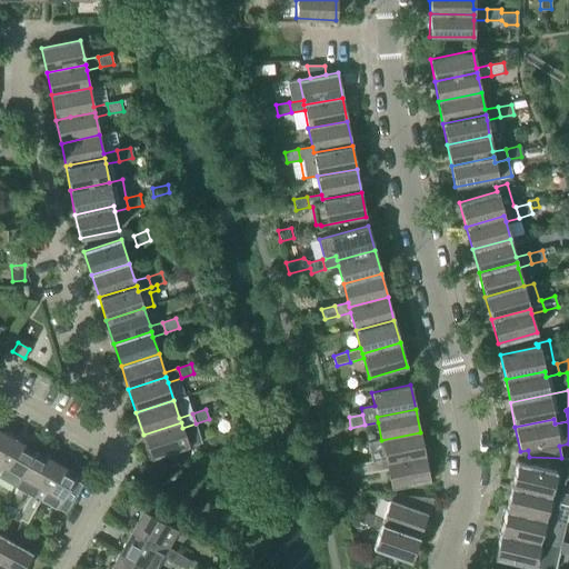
[(181,422),(143,435),(151,459),(201,442),(196,423),(182,428),(181,422)]
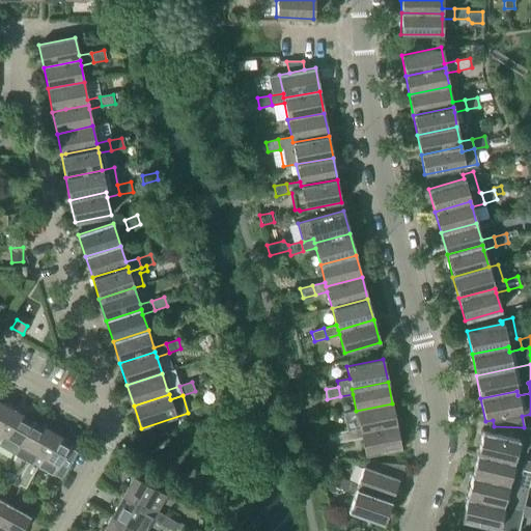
[(0,429),(11,409),(0,401),(0,429)]
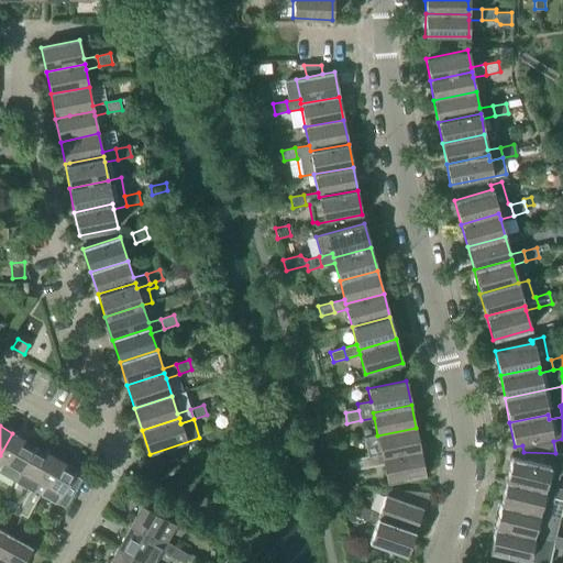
[(364,439),(367,456),(381,454),(382,459),(420,452),(416,428),(377,435),(364,439)]
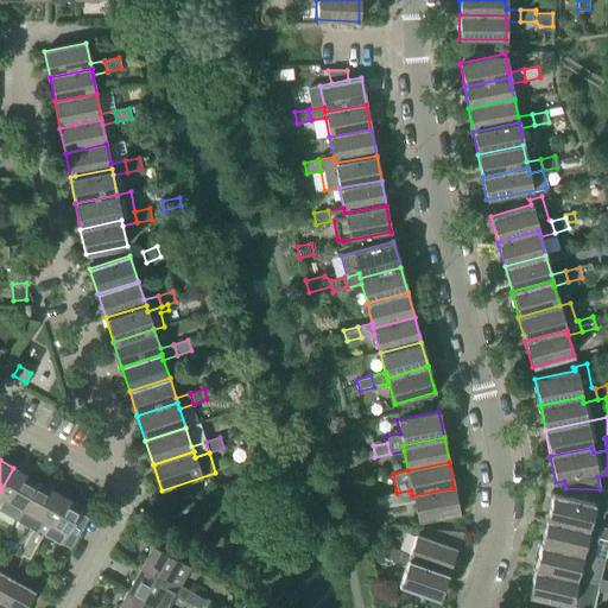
[(0,508),(16,518),(36,481),(13,468),(0,492),(0,508)]
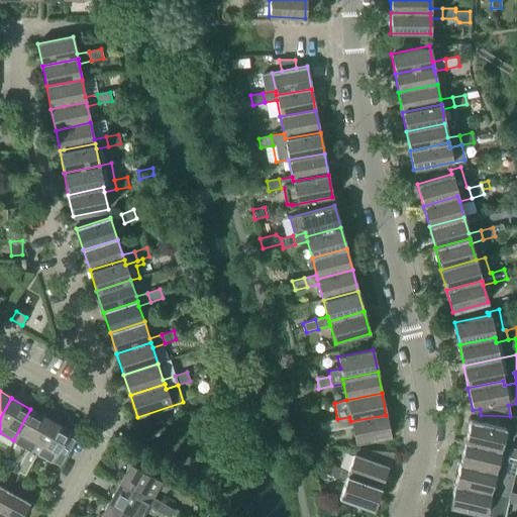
[(13,440),(28,448),(32,451),(50,420),(30,409),(13,440)]
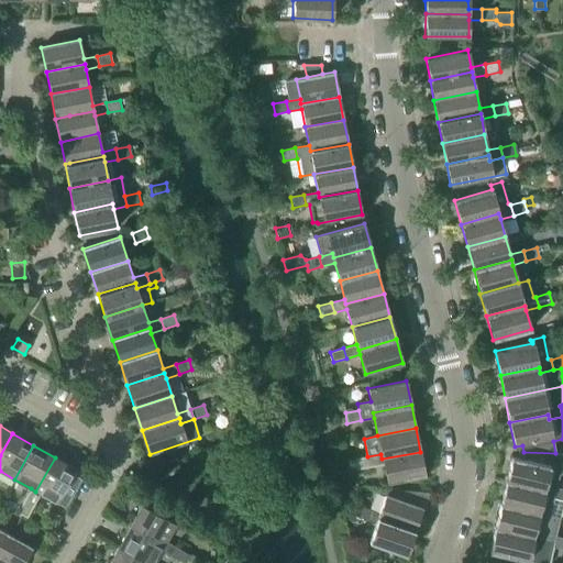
[(381,454),(367,456),(370,467),(383,464),(387,484),(426,476),(420,452),(382,459),(381,454)]
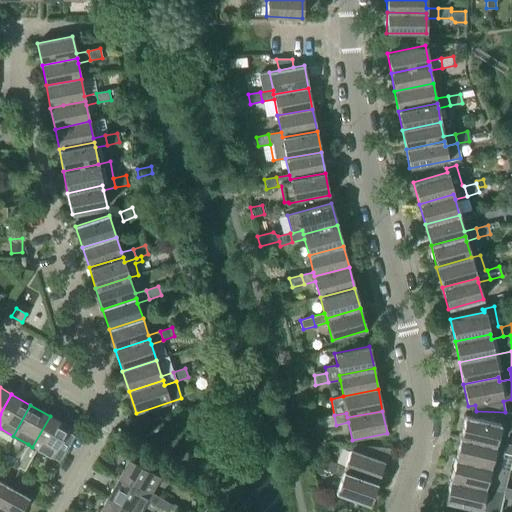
[(465,416),(460,438),(495,446),(494,451),(511,455),(511,445),(506,444),(509,431),(511,430),(511,412),(505,412),(476,411),(476,412),(475,418),(465,416)]
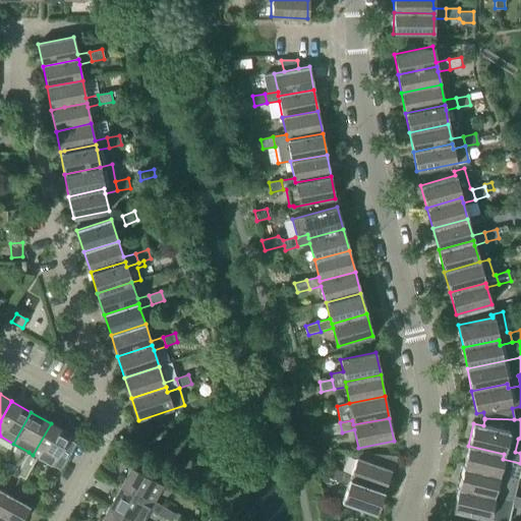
[(342,432),(340,422),(328,425),(330,435),(342,432)]
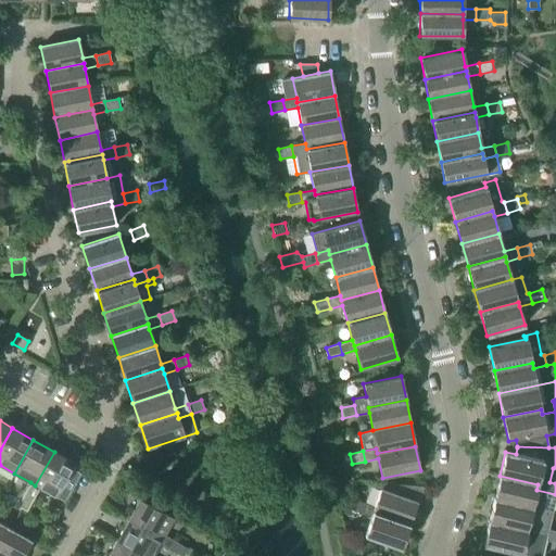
[(35,485),(30,482),(24,494),(33,500),(39,488),(64,502),(80,474),(73,468),(75,464),(54,452),(35,485)]
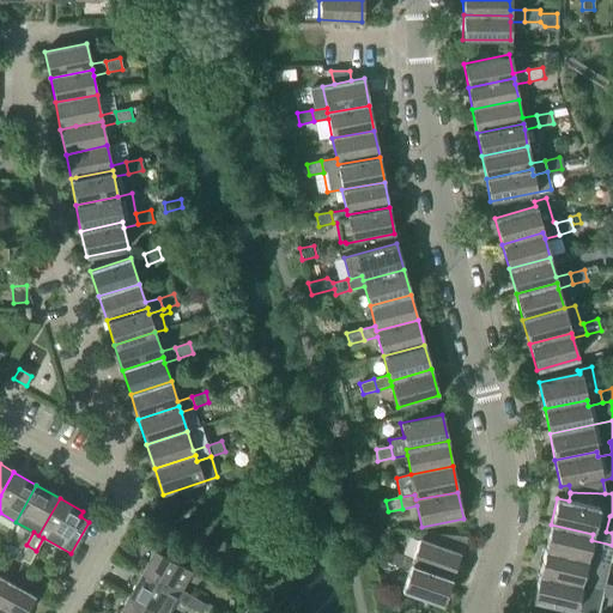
[(551,525),(545,550),(608,565),(610,565),(612,550),(612,545),(592,540),(593,534),(551,525)]
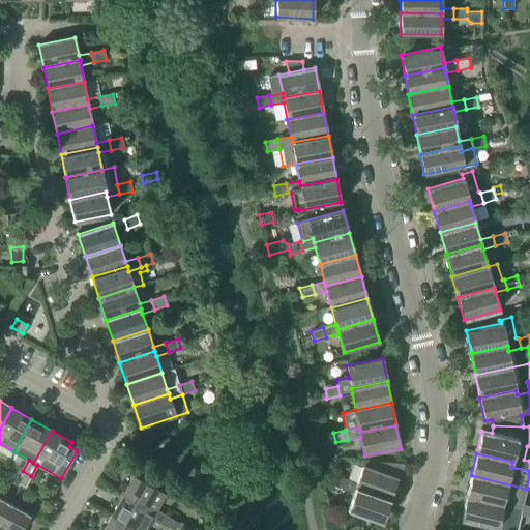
[(363,466),(356,483),(355,489),(389,501),(398,478),(363,466)]
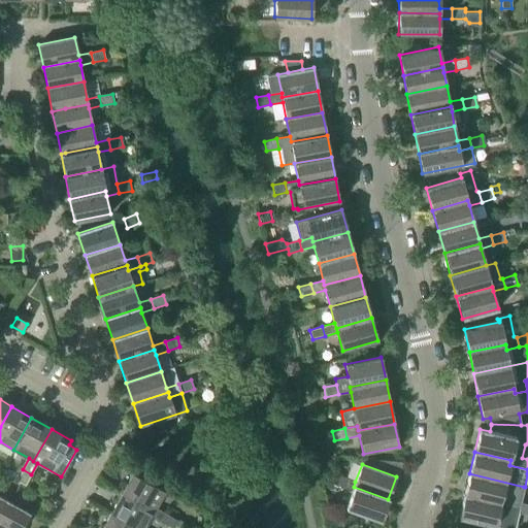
[(31,474),(23,469),(17,481),(25,486),(31,474)]
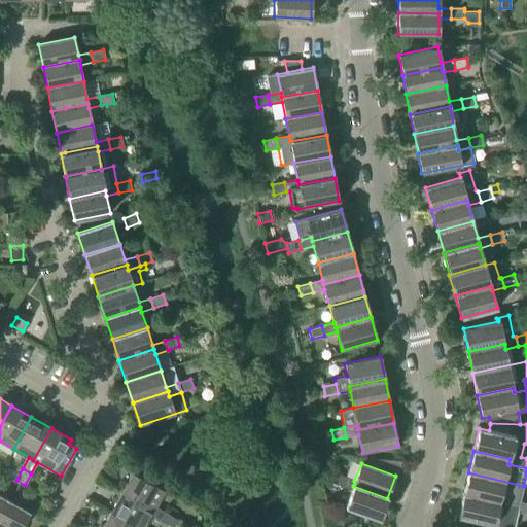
[(327,482),(340,486),(343,477),(330,471),(327,482)]
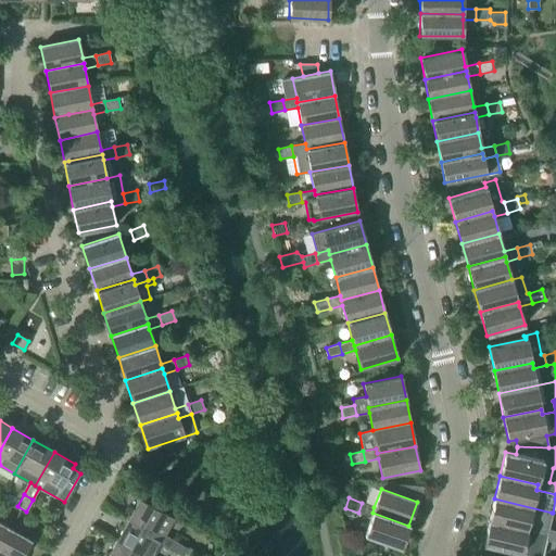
[(494,498),(489,521),(527,530),(525,535),(539,539),(541,528),(547,530),(552,513),(494,498)]
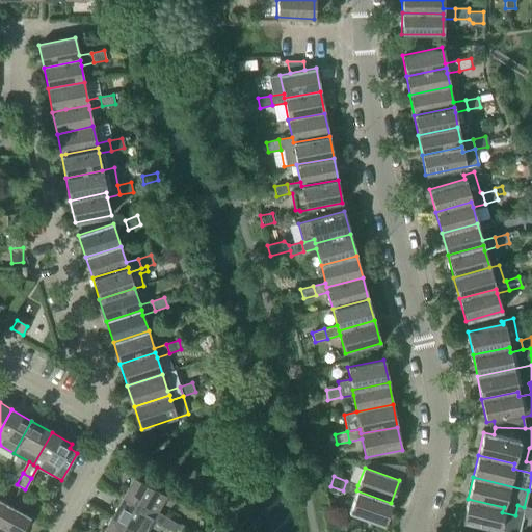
[(133,478),(122,498),(154,516),(152,521),(163,527),(167,519),(157,512),(165,496),(133,478)]
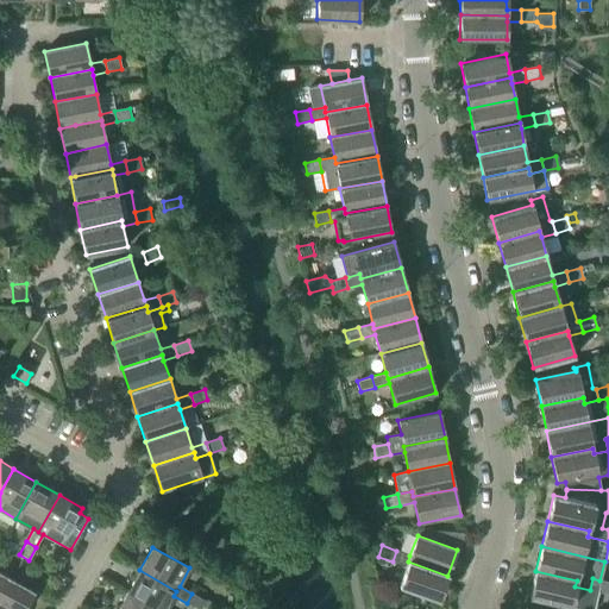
[(408,562),(409,556),(396,551),(393,562),(406,566),(399,586),(439,601),(447,576),(408,562)]
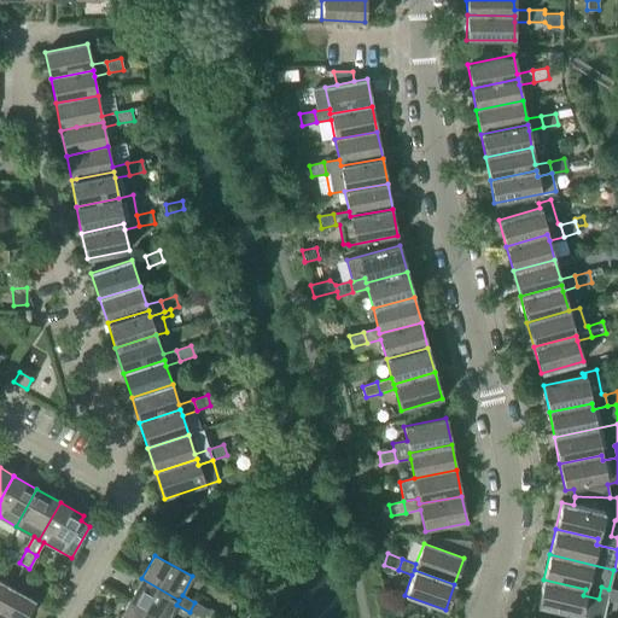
[(141,578),(129,601),(158,617),(168,617),(176,605),(179,600),(141,578)]
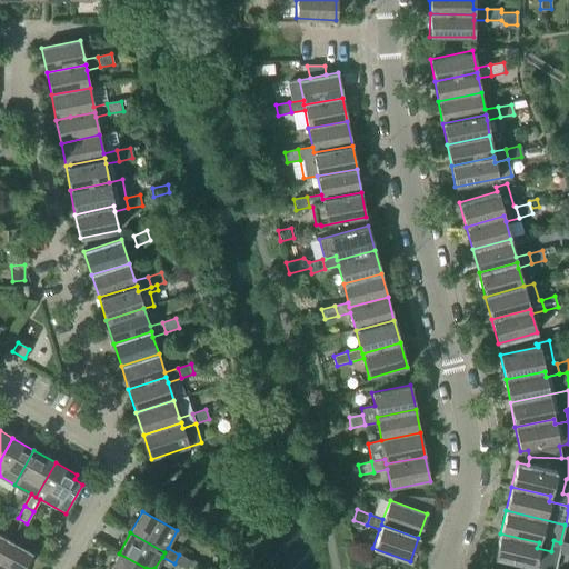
[(539,542),(500,533),(495,558),(540,568),(553,568),(558,552),(568,555),(568,543),(560,542),(553,540),(551,551),(537,548),(539,542)]
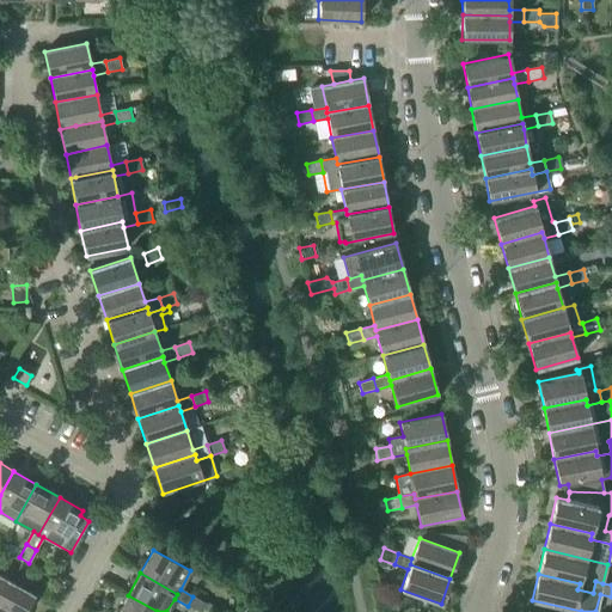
[(0,575),(0,606),(10,611),(25,611),(35,595),(0,575)]
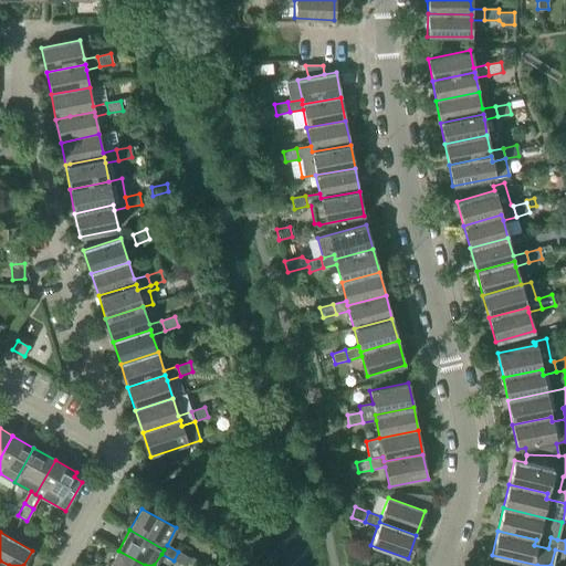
[(145,565),(118,551),(109,565),(145,565)]
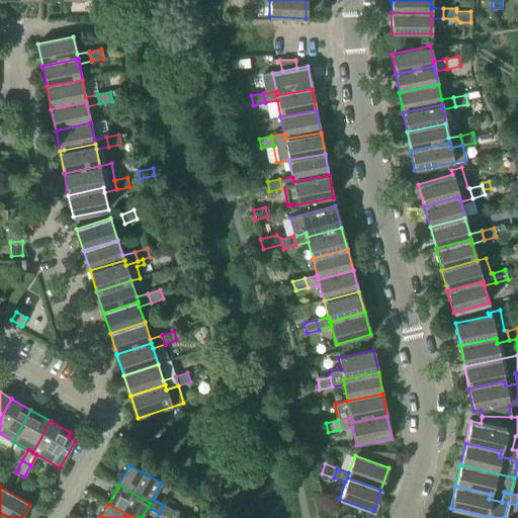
[(332,504),(328,510),(335,516),(340,510),(332,504)]
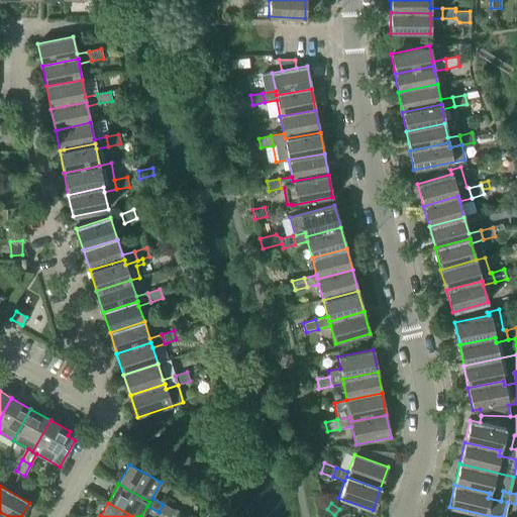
[(170,516),(174,510),(163,504),(159,512),(167,516),(170,516)]
